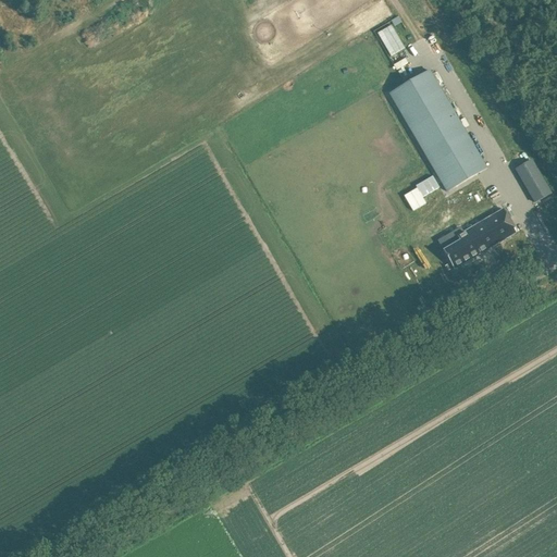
[(413,0),(411,2),(425,22),(429,20),(423,12),(429,8),(423,0),(413,0)]
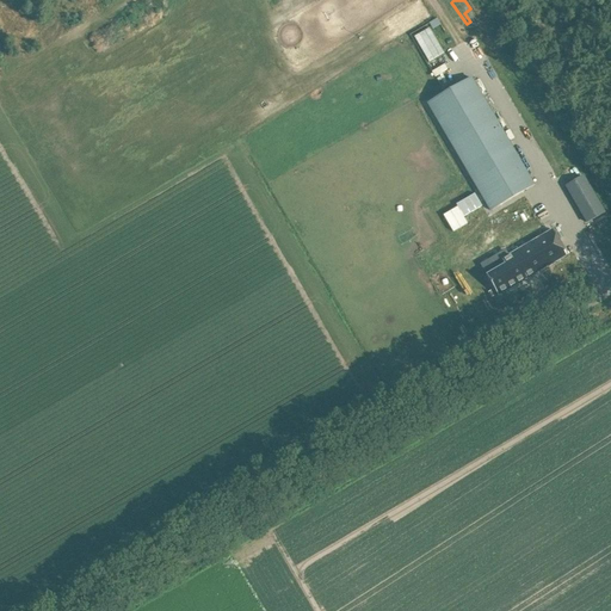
[(424,30),(413,35),(425,62),(443,55),(436,39),(429,43),(424,30)]
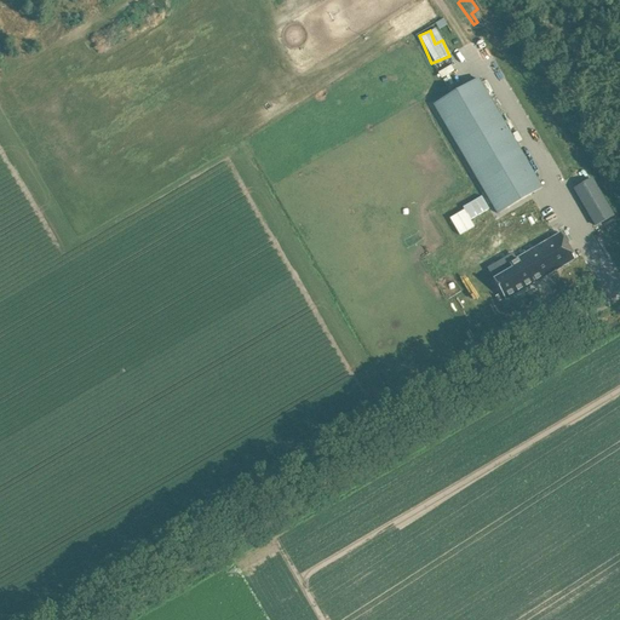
[(512,137),(478,80),(435,105),(469,162),(498,214),(543,188),(512,137)]
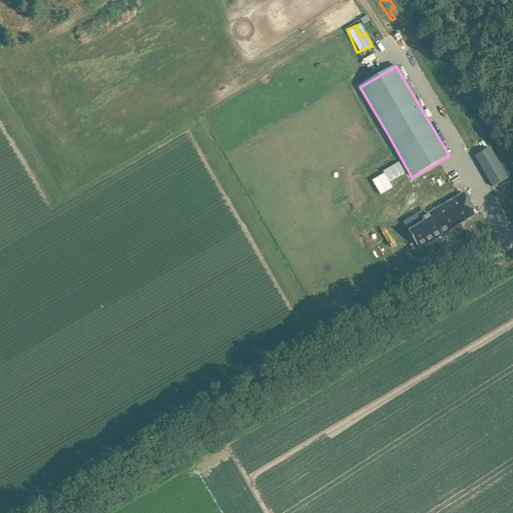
[(490,147),(474,156),(492,187),(508,178),(490,147)]
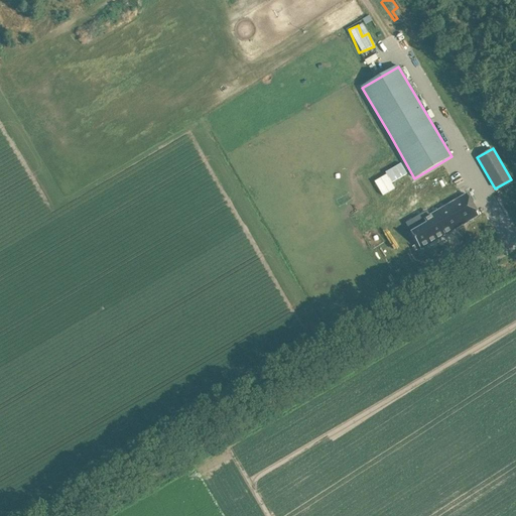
[(394,189),(390,182),(406,174),(400,164),(371,179),(380,197),(394,189)]
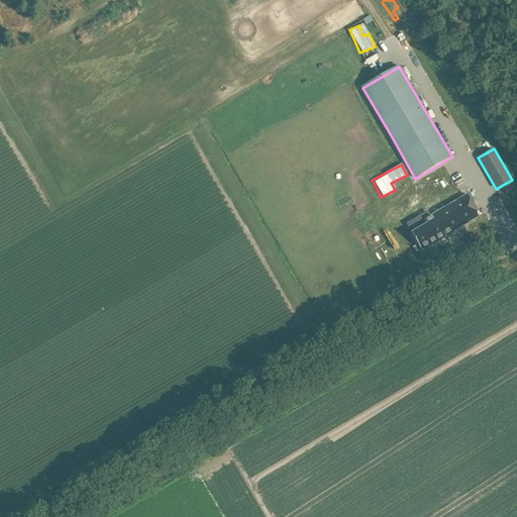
[(482,214),(470,193),(439,210),(444,218),(442,219),(450,233),(482,214)]
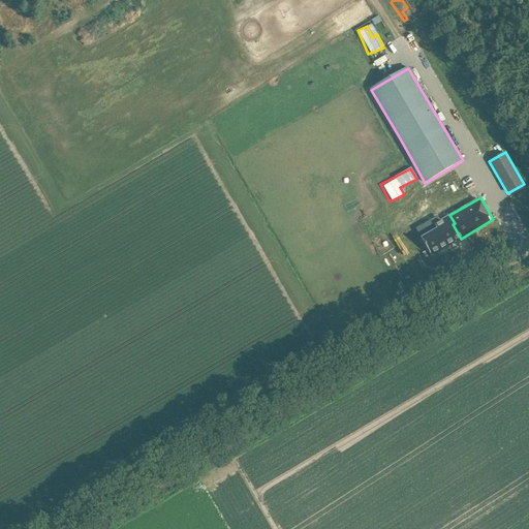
[(449,215),(434,224),(436,228),(423,237),(434,254),(461,239),(453,224),(455,223),(449,215)]
